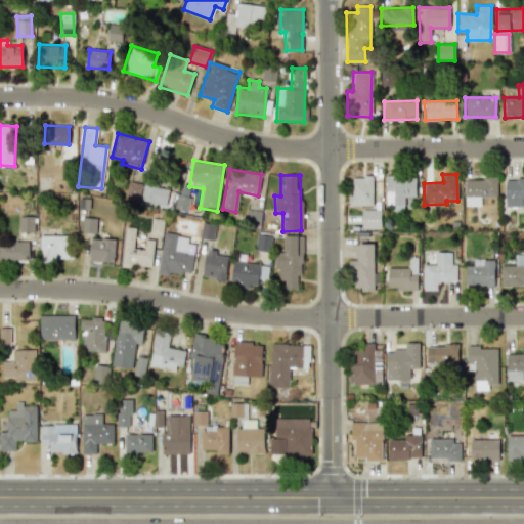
[(385,205),(393,205),(393,212),(404,212),(404,197),(416,198),(416,175),(386,175),(385,205)]
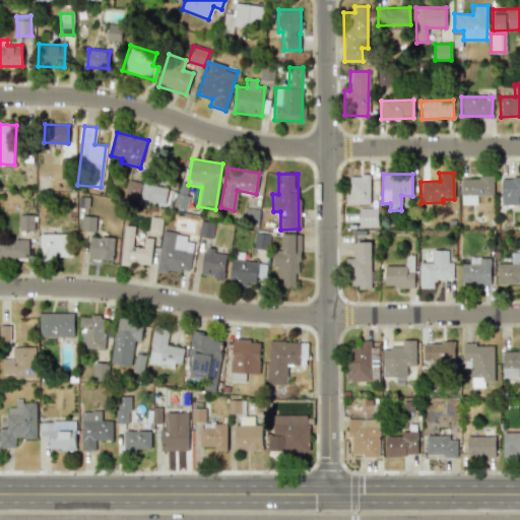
[(369,204),(370,176),(347,175),(347,204),(369,204)]
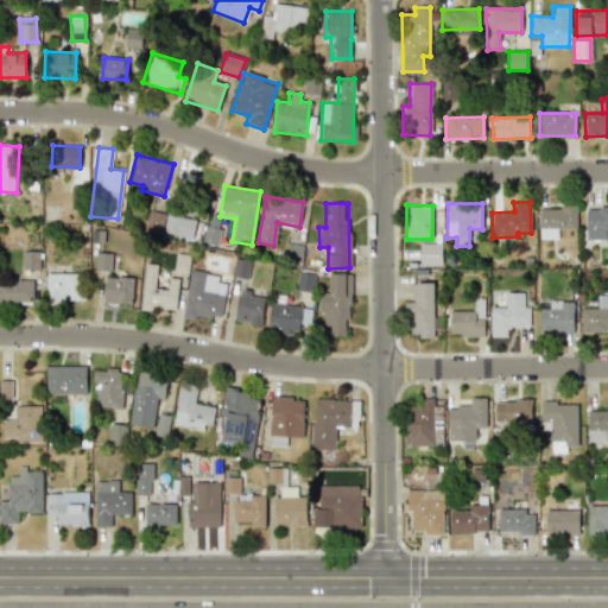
[(607,206),(584,207),(586,240),(606,239),(606,230),(607,229),(607,206)]
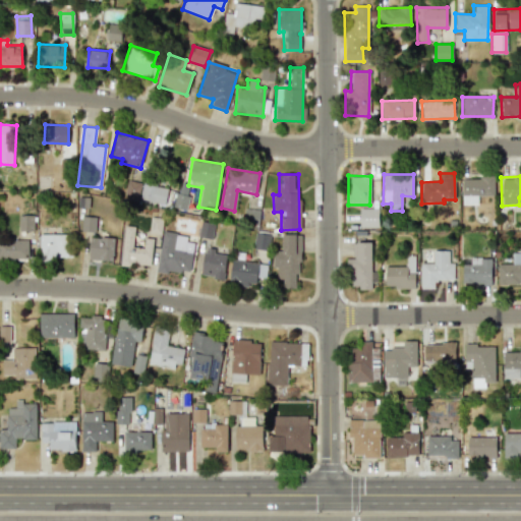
[(462,177),(461,205),(478,205),(478,195),(494,195),(494,177),(462,177)]
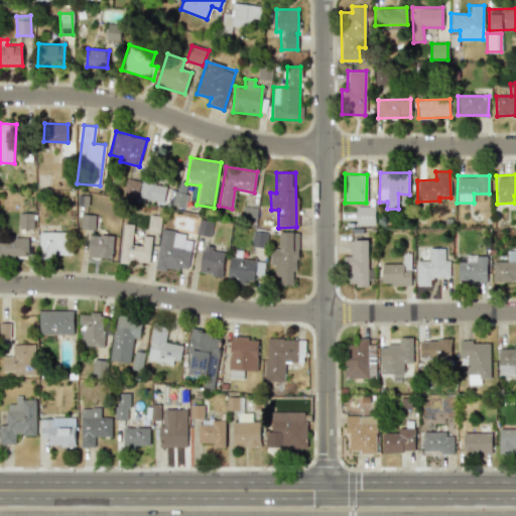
[(139,180),(126,179),(124,198),(137,200),(139,180)]
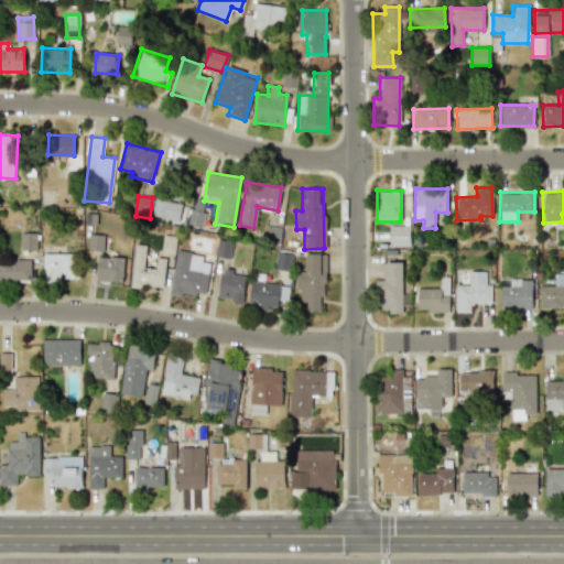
[(188,224),(199,227),(206,201),(194,197),(188,224)]
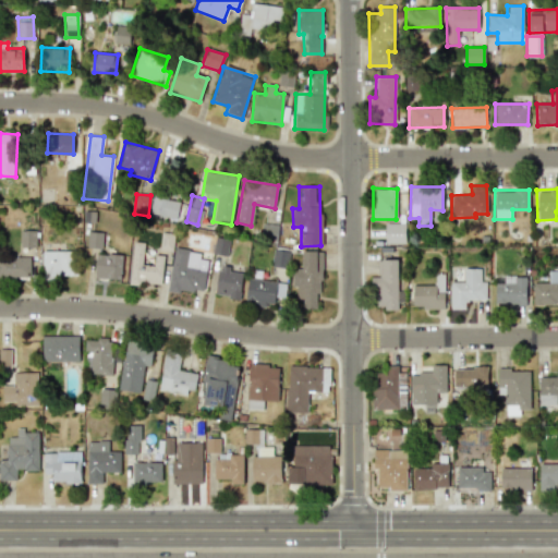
[(176,219),(179,202),(153,196),(148,214),(176,219)]
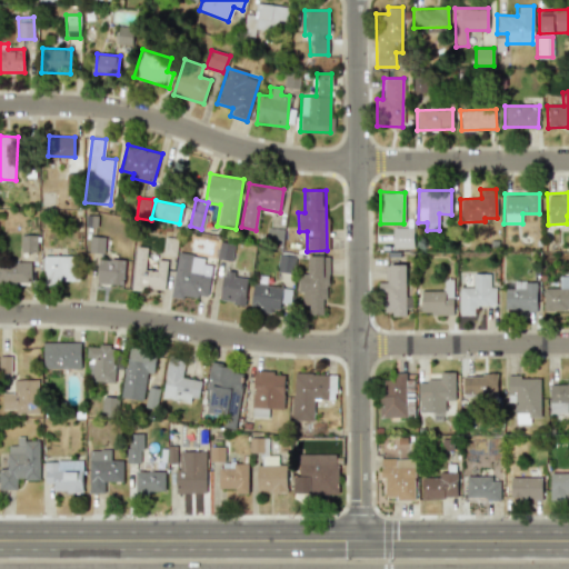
[(413,249),(413,228),(392,228),(392,249),(413,249)]
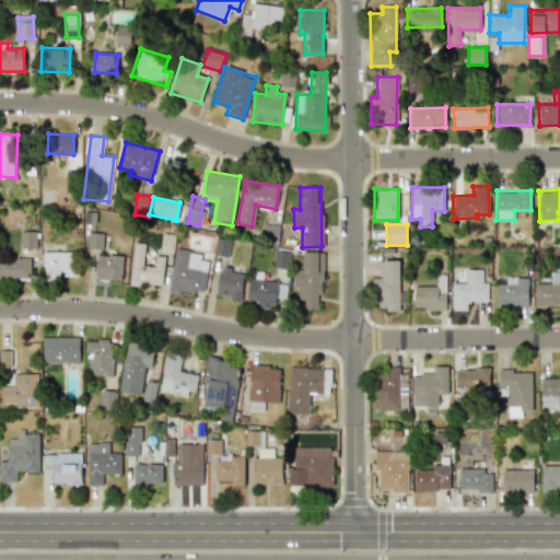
[(263,240),(278,241),(279,226),(263,225),(263,240)]
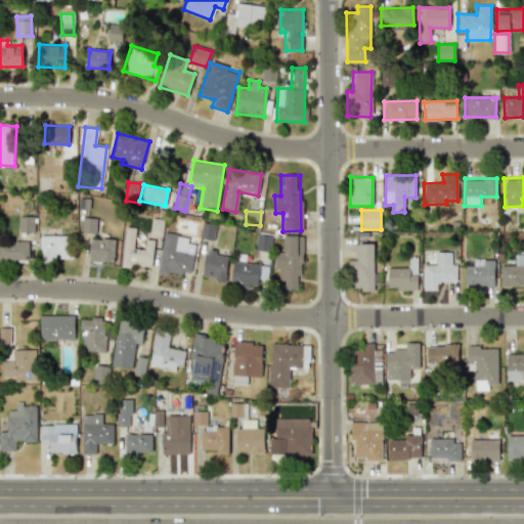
[(33,232),(33,217),(18,217),(18,232),(33,232)]
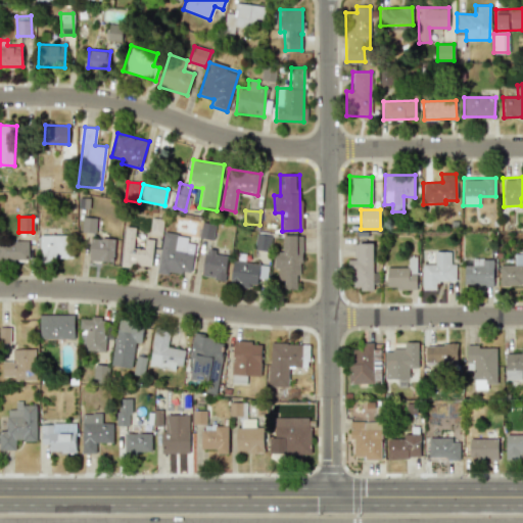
[(95,233),(96,218),(82,217),(82,232),(95,233)]
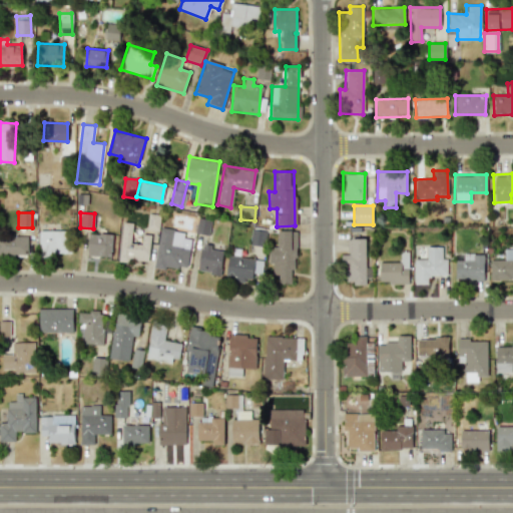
[(118,262),(127,263),(127,260),(148,262),(150,234),(141,234),(141,244),(130,243),(132,223),(121,222),(118,262)]
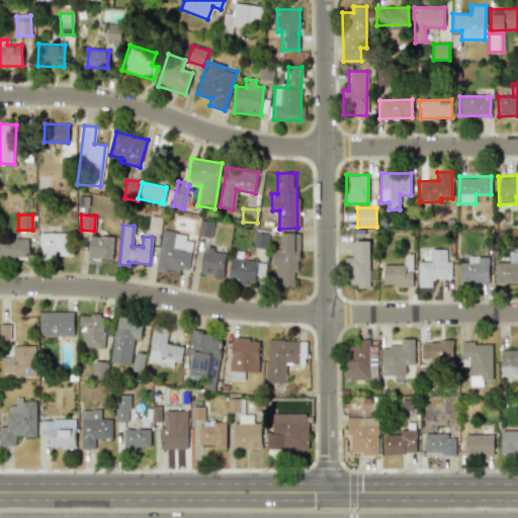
[(155,268),(187,273),(191,247),(183,246),(185,234),(161,230),(155,268)]
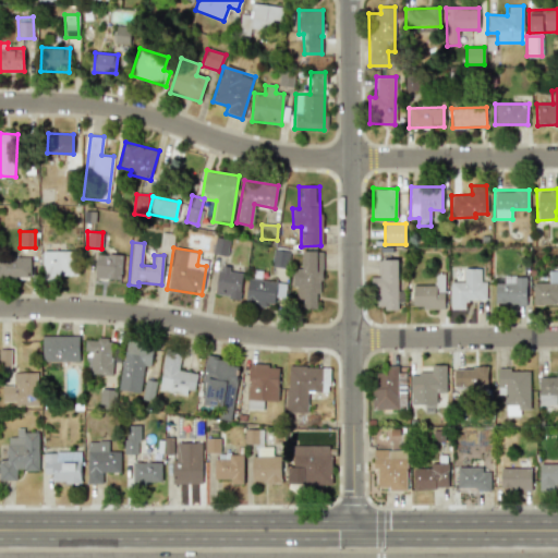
[(75,276),(75,251),(41,251),(43,276),(75,276)]
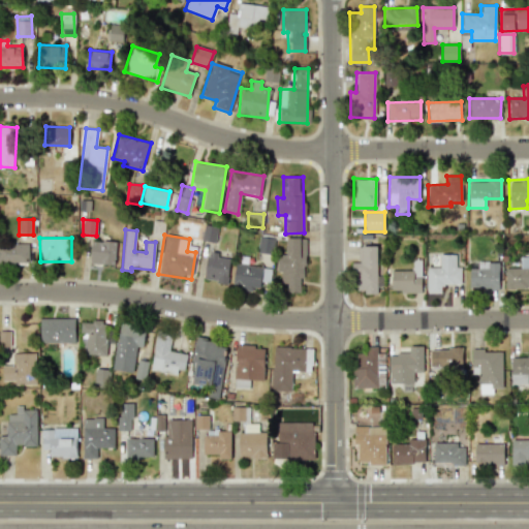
[(286,257),(278,257),(277,273),(280,273),(280,283),(286,283),(286,292),(303,292),(304,238),(286,238),(286,257)]
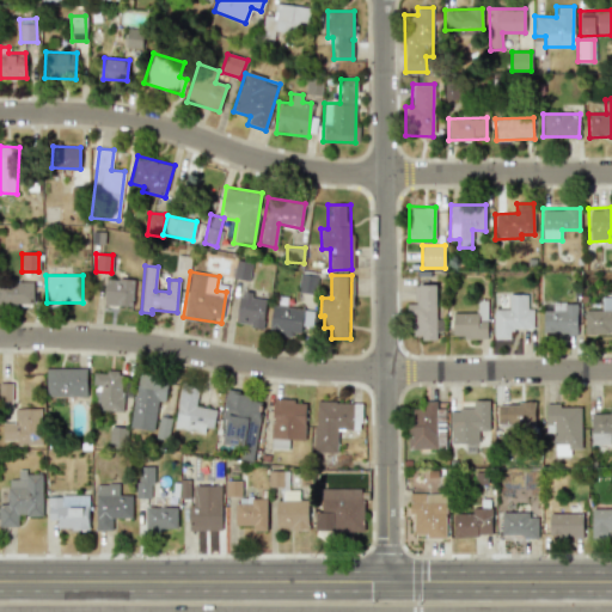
[(133,307),(133,280),(105,279),(104,306),(133,307)]
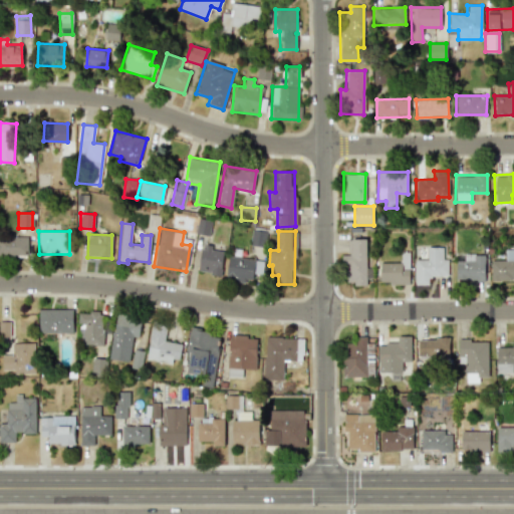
[(0,255),(27,256),(27,237),(0,236),(0,255)]
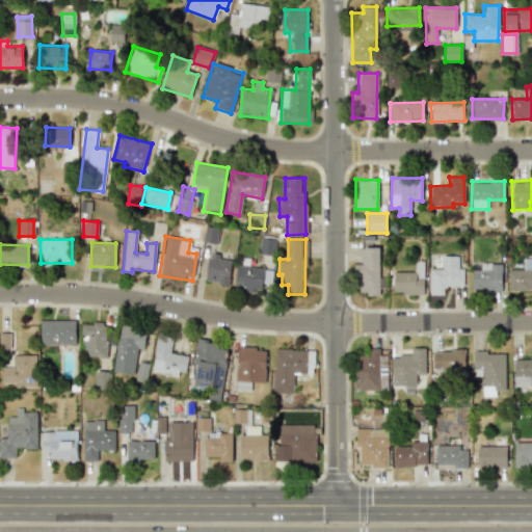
[(379,294),(378,246),(364,247),(364,264),(355,265),(356,294),(379,294)]
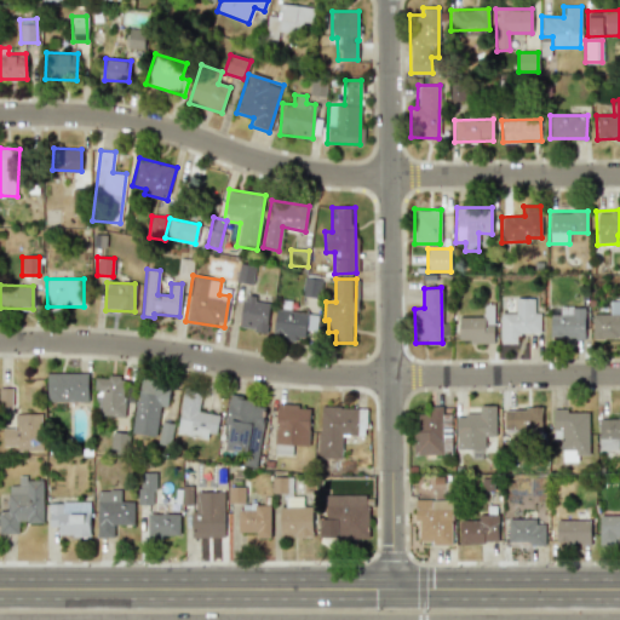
[(239,328),(265,332),(269,300),(241,298),(239,328)]
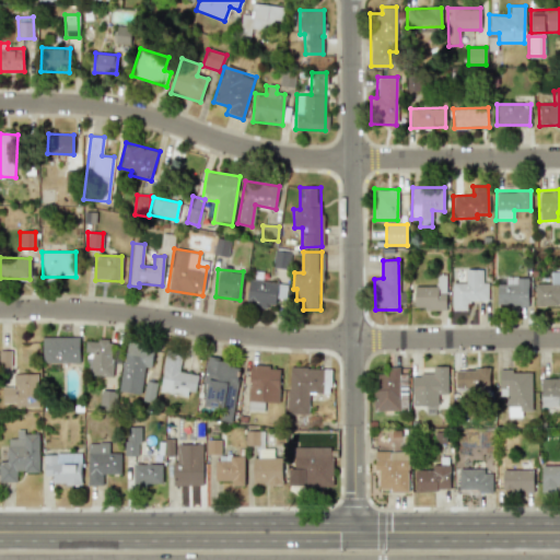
[(488,301),(487,282),(482,282),(482,270),(465,270),(465,282),(452,283),(452,311),(467,310),(467,301),(488,301)]
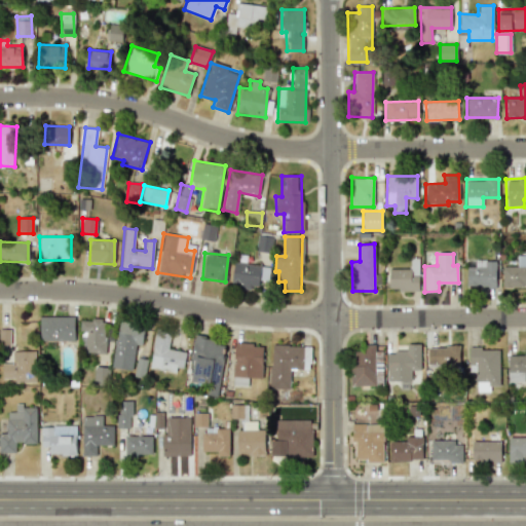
[(525,287),(525,255),(517,255),(517,267),(502,266),(501,287),(525,287)]
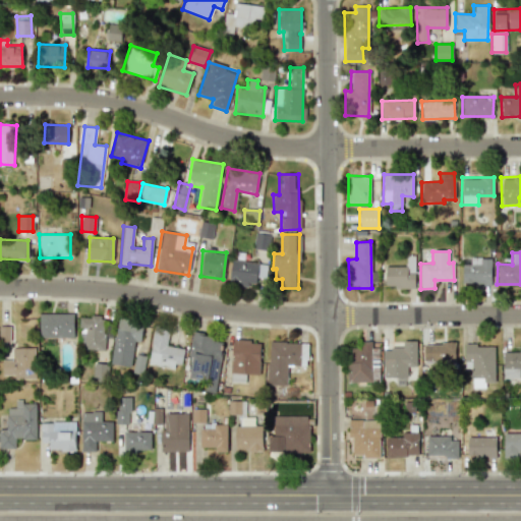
[(462,284),(490,284),(490,257),(470,257),(470,265),(462,265),(462,284)]
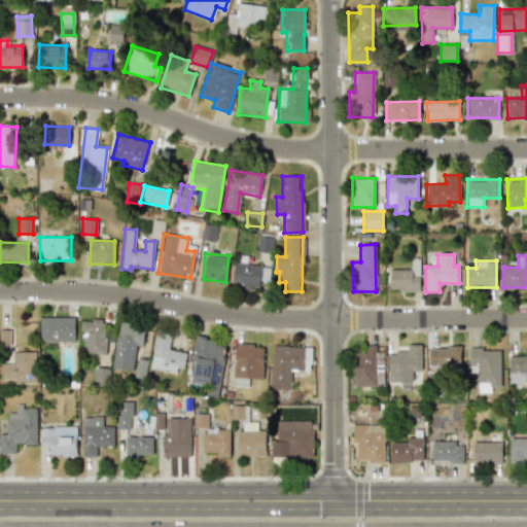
[(260,266),(233,264),(232,287),(259,288),(260,266)]
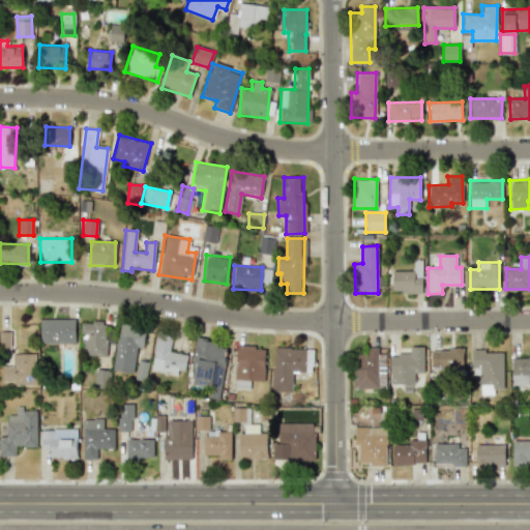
[(75,343),(75,319),(39,319),(39,344),(75,343)]
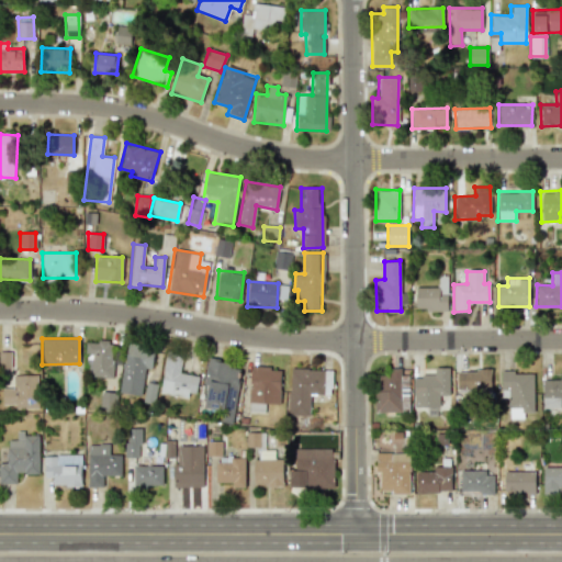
[(91,360),(91,377),(111,378),(112,341),(86,340),(85,360),(91,360)]
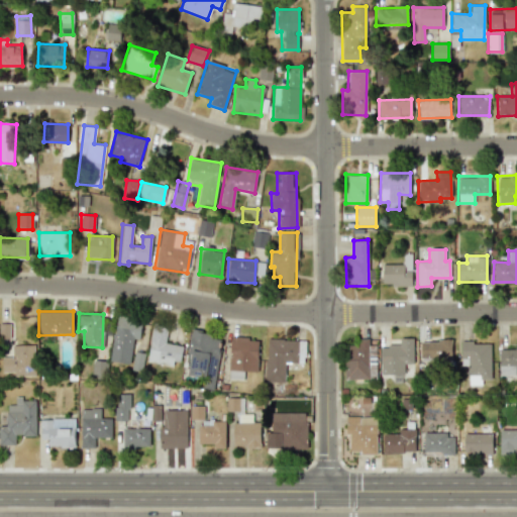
[(109,360),(129,364),(133,339),(138,340),(141,321),(116,317),(109,360)]
